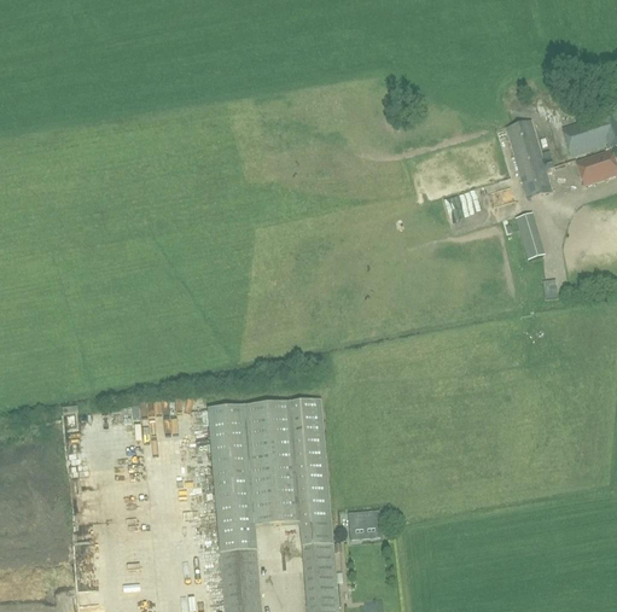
[(606,140),(607,144),(609,145),(616,141),(616,122),(612,108),(609,97),(601,99),(604,110),(560,123),(570,151),(606,140)]
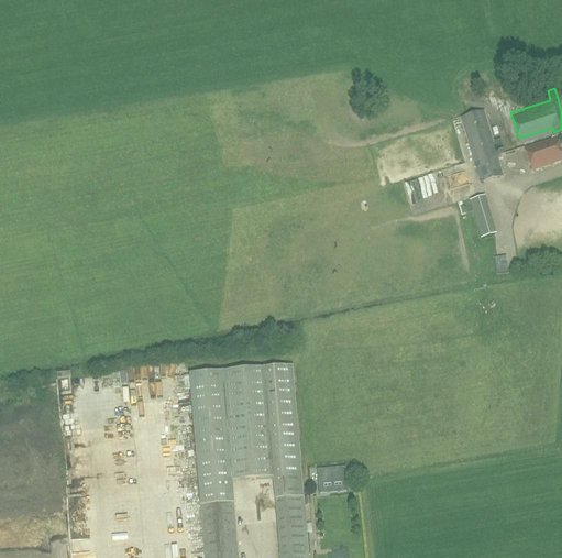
[(483,107),(460,113),(478,178),(502,172),(497,153),(504,151),(499,134),(492,137),(483,107)]
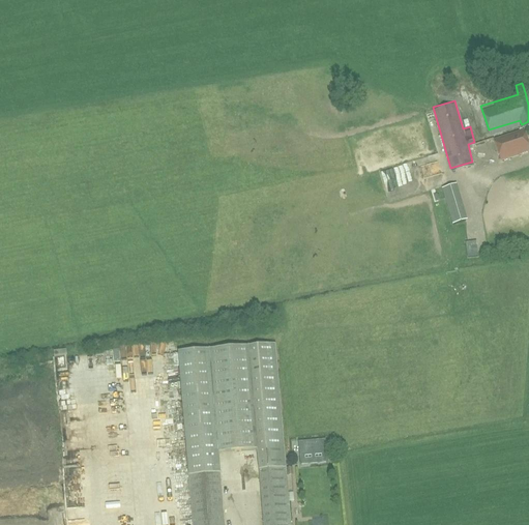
[(528,146),(523,126),(493,136),(500,155),(528,146)]
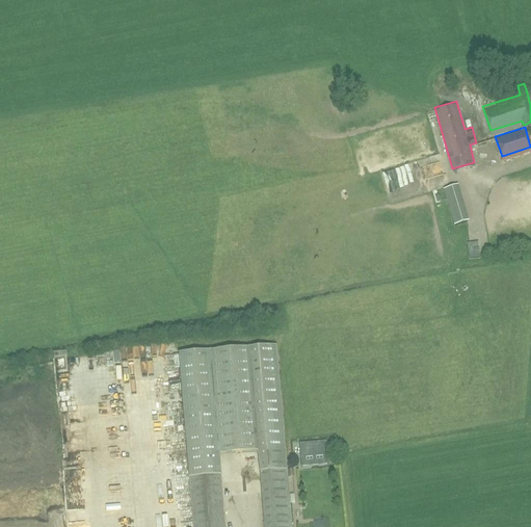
[(435,162),(443,160),(441,151),(433,153),(435,162)]
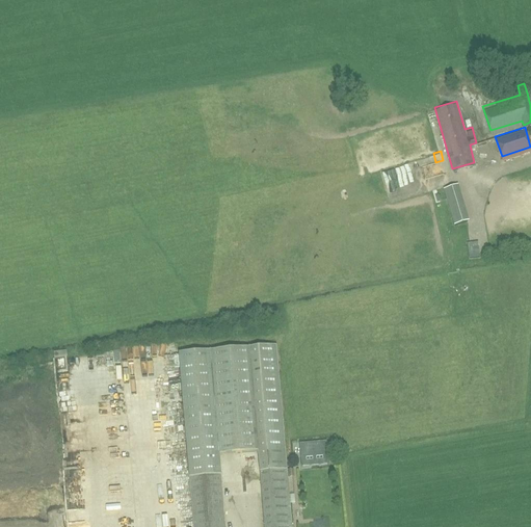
[(453,207),(467,207),(467,177),(453,177),(453,207)]
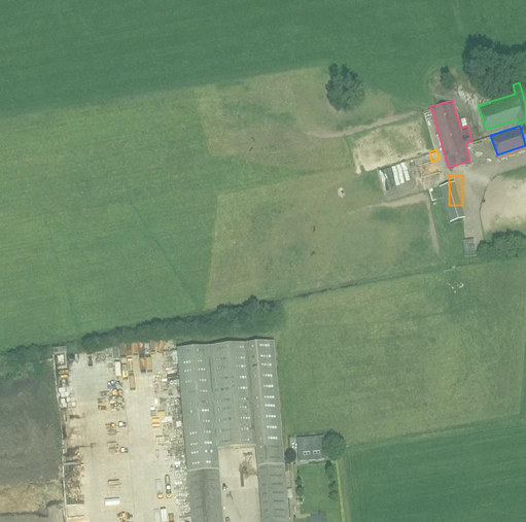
[(466,231),(477,231),(477,219),(466,219),(466,231)]
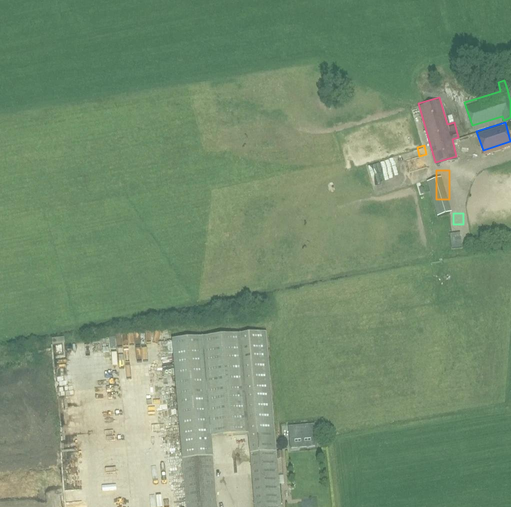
[(171,336),(181,456),(211,453),(209,433),(247,430),(253,506),(279,506),(264,328),(171,336)]
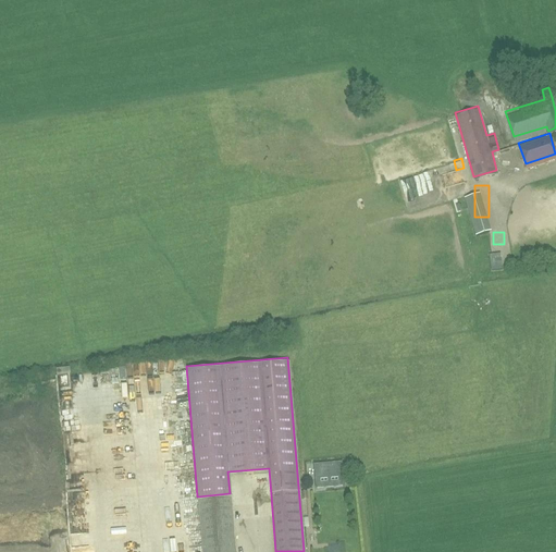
[(96,431),(96,440),(109,440),(110,431),(96,431)]
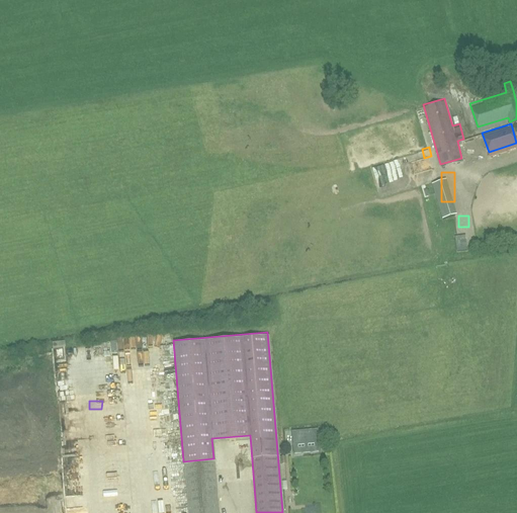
[(316,425),(291,427),(293,447),(317,445),(317,436),(316,425)]
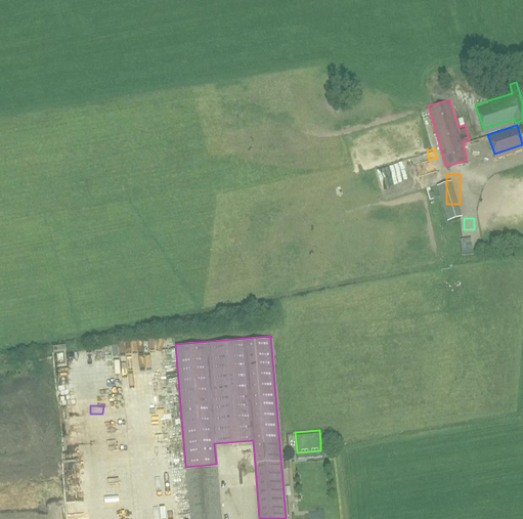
[(222,518),(218,473),(185,475),(188,518),(222,518)]
